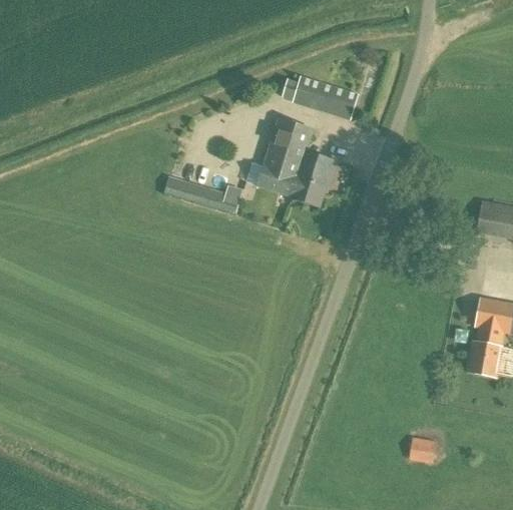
[(360,93),(303,76),(301,82),(290,79),(285,96),(353,116),(360,93)]
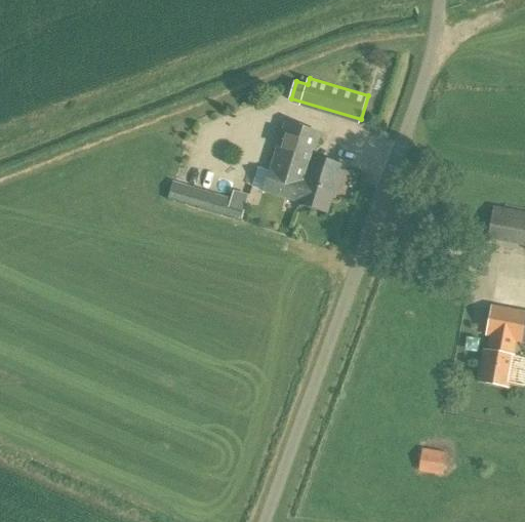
[(337,190),(347,164),(314,153),(320,130),(285,120),(264,190),(326,210),(334,189),(337,190)]
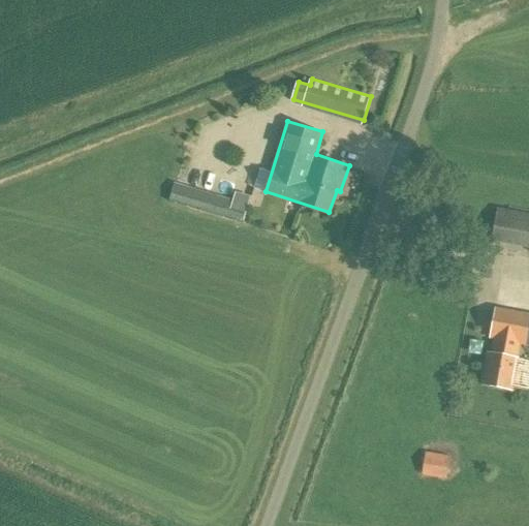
[(174,182),(168,198),(243,219),(251,193),(235,188),(231,197),(174,182)]
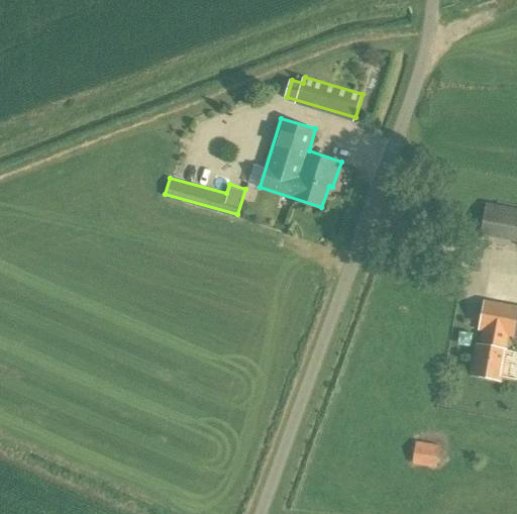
[(516,206),(486,200),(480,233),(516,239),(516,206)]
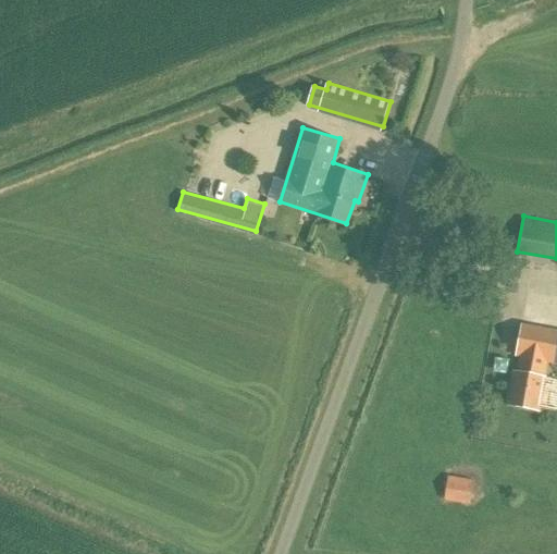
[(556,361),(556,327),(521,320),(516,354),(520,355),(517,370),(512,369),(506,403),(539,408),(545,376),(548,360),(556,361)]
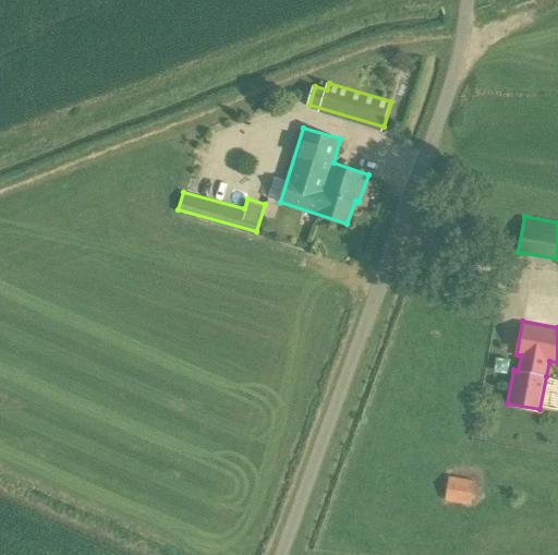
[(470,503),(474,478),(448,474),(445,498),(470,503)]
